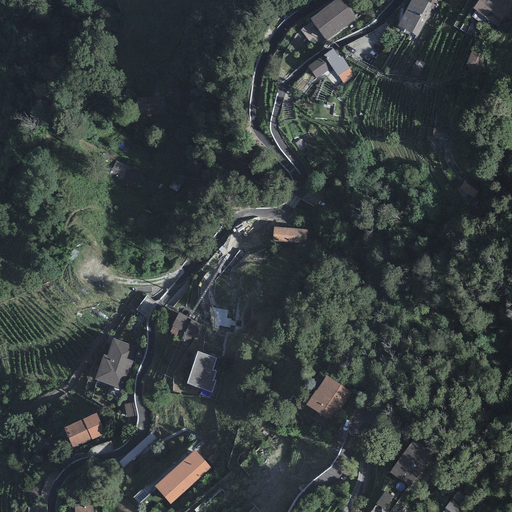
[(356,19),(341,0),(338,0),(310,21),(326,42),(356,19)]
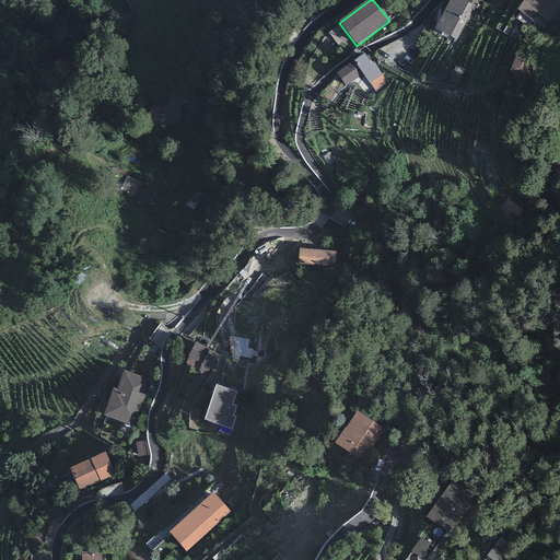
[(479,1),(478,0),(463,0),(463,1),(461,0),(450,0),(435,30),(456,42),(471,11),(476,12),(479,1)]
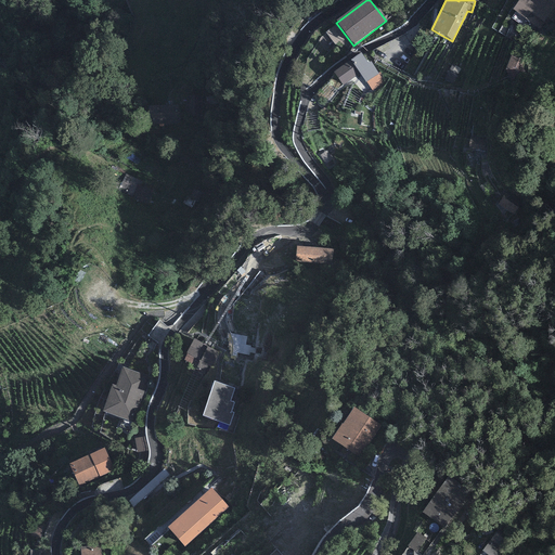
[(554,0),(547,0),(546,2),(543,0),(520,0),(513,11),(540,30),(544,24),(552,29),(554,24),(554,0)]
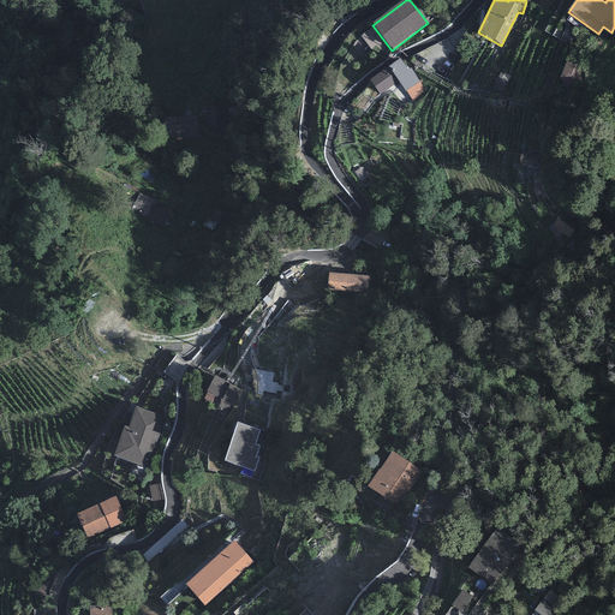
[(400,60),(370,82),(380,95),(399,82),(406,93),(407,91),(419,83),(419,82),(411,70),(408,71),(400,60)]
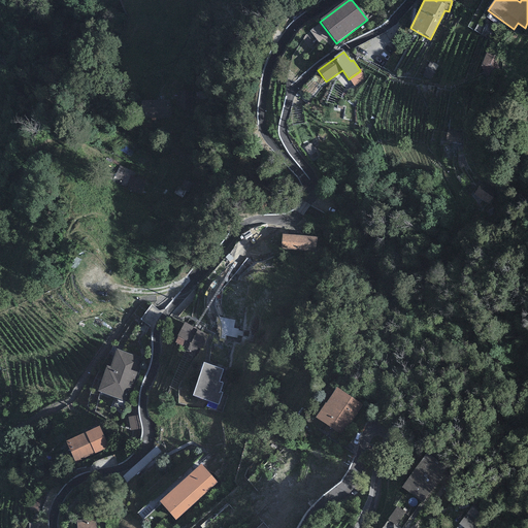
[(361,69),(360,70),(360,71),(350,78),(355,87),(364,79),(362,72),(361,69)]
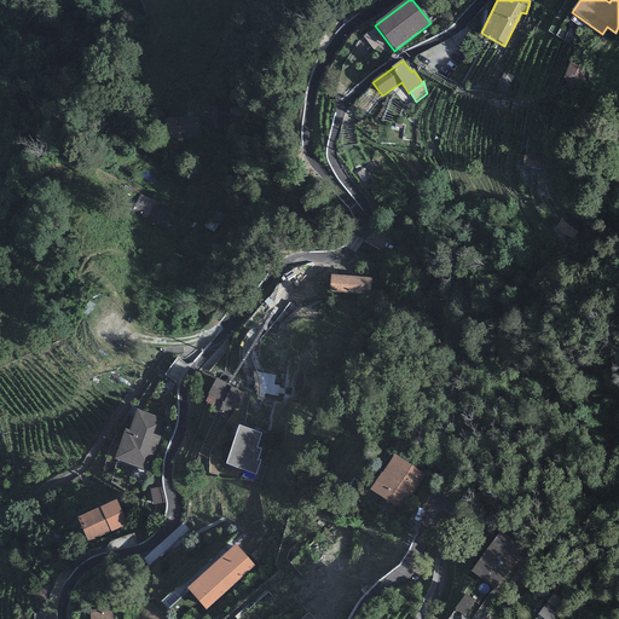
[(541,173),(542,166),(525,163),(524,171),(541,173)]
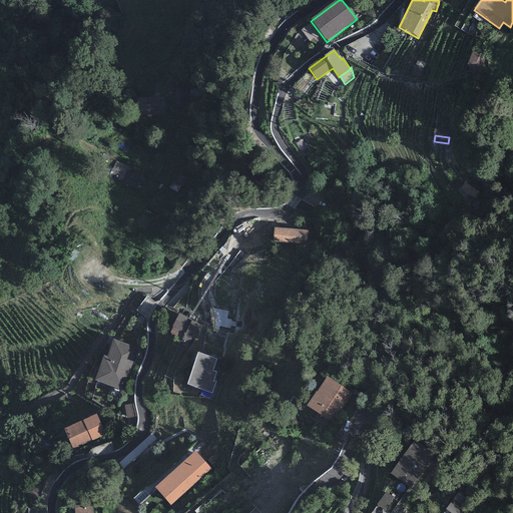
[(302,139),(296,143),(302,152),(308,147),(302,139)]
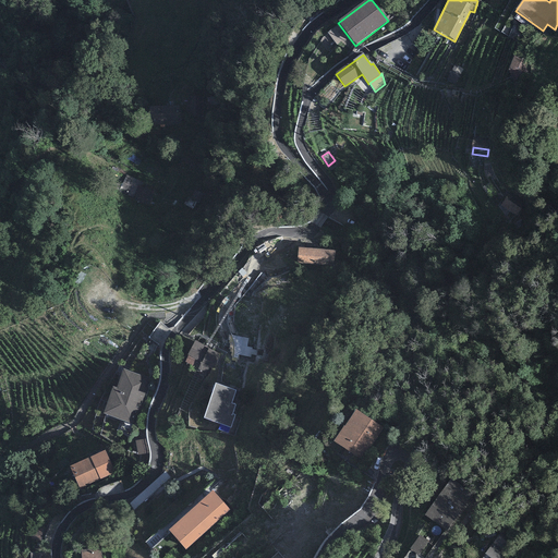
[(141,182),(126,177),(119,191),(134,197),(134,199),(149,206),(155,191),(140,186),(141,182)]
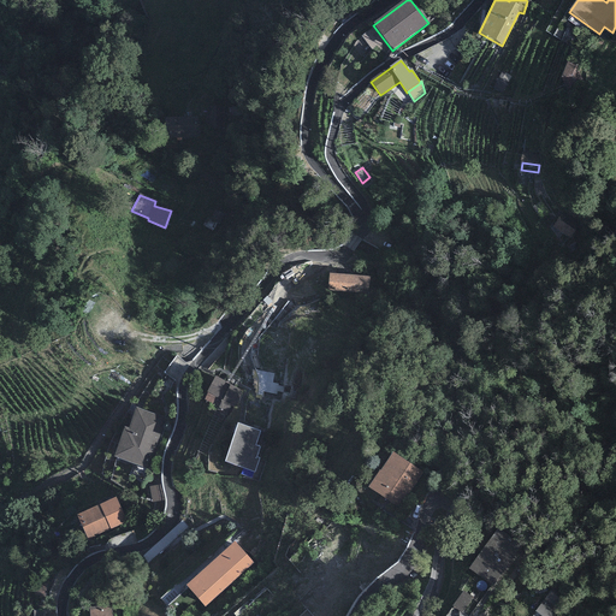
[(368,278),(330,276),(329,291),(368,292),(368,278)]
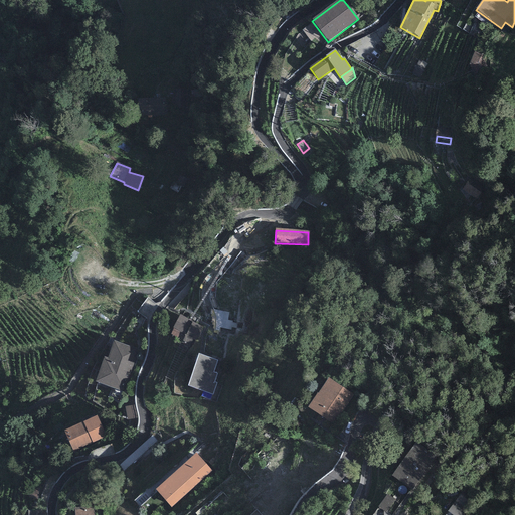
[(204,327),(181,315),(173,328),(197,341),(204,327)]
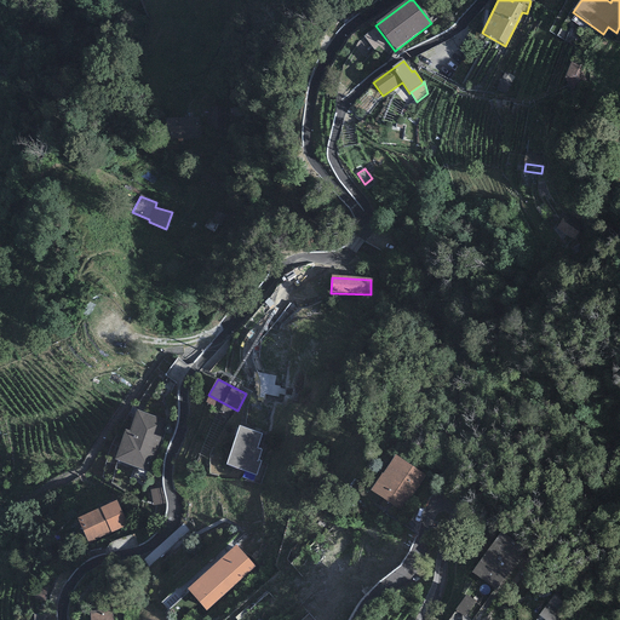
[(167,422),(137,412),(130,432),(125,431),(115,461),(149,474),(167,422)]
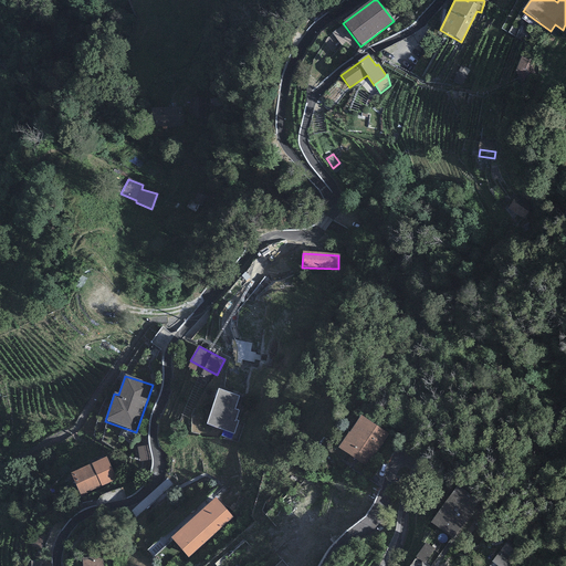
[(240,397),(219,390),(208,426),(236,435),(240,421),(237,420),(239,411),(236,410),(240,397)]
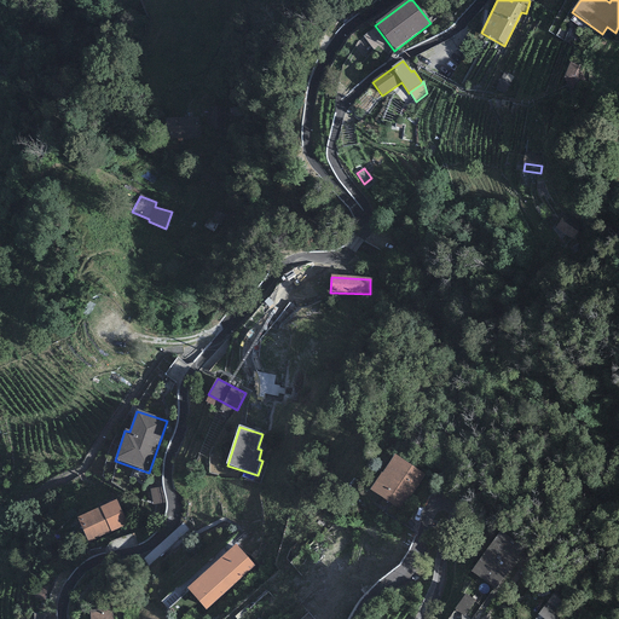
[(427,476),(395,456),(370,491),(401,513),(427,476)]
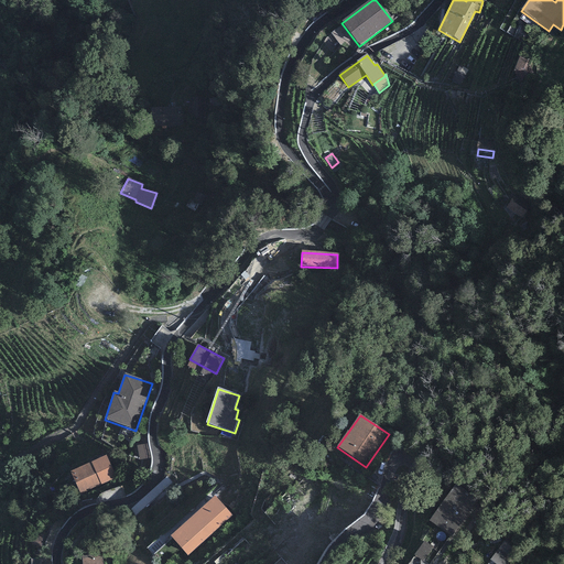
[(107,456),(71,473),(80,495),(117,478),(107,456)]
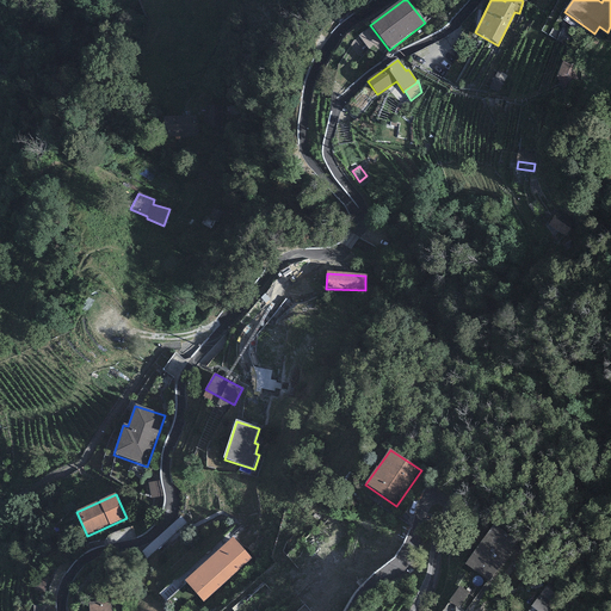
[(518,543),(493,526),(464,566),(489,584),(518,543)]
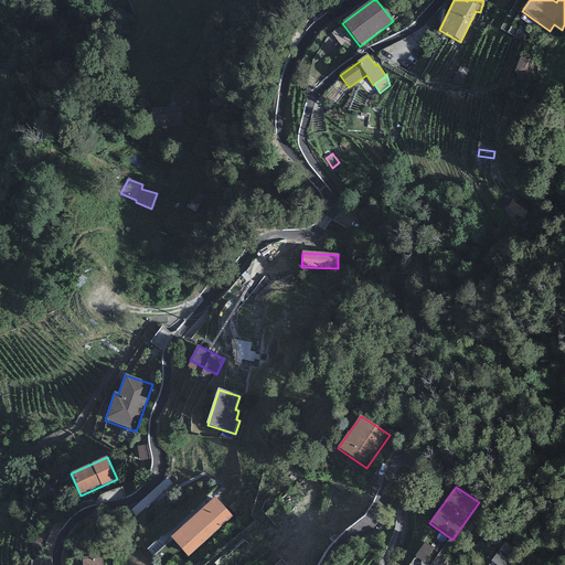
[(233,518),(215,499),(171,539),(188,557),(233,518)]
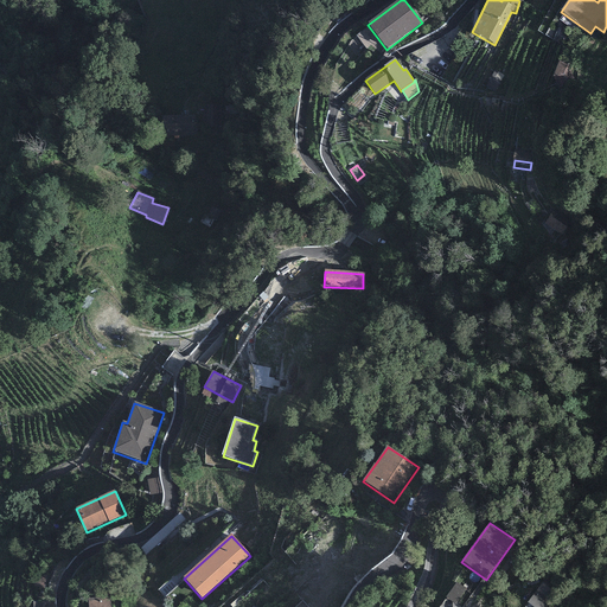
[(560,583),(549,575),(526,604),(531,606),(545,606),(549,599),(560,583)]
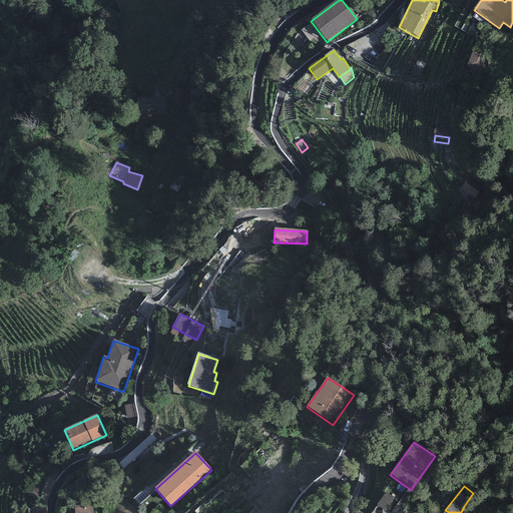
[(394,499),(386,494),(378,506),(386,511),(394,499)]
